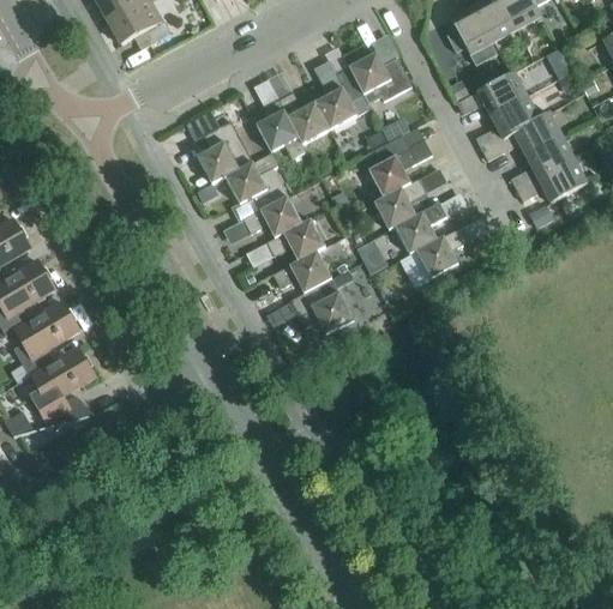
[(95,0),(107,19),(142,0),(95,0)]
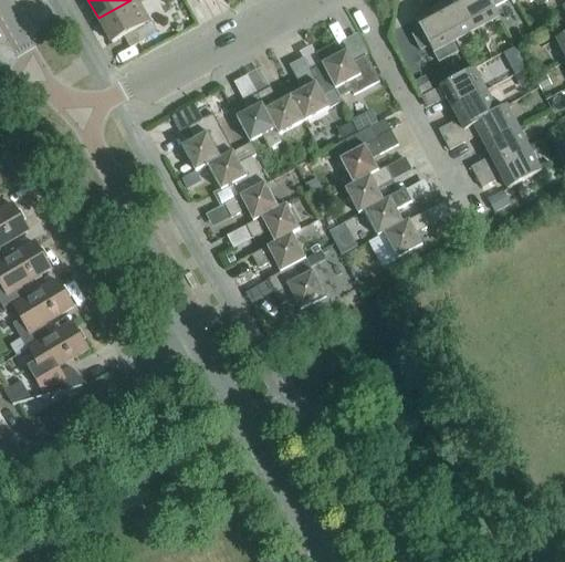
[(147,18),(138,0),(131,0),(98,18),(111,40),(122,33),(128,44),(156,29),(149,17),(147,18)]
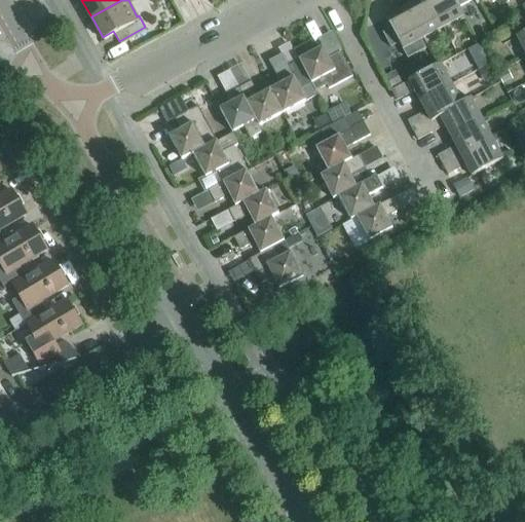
[(389,24),(380,29),(388,43),(398,38),(407,56),(424,45),(419,36),(422,35),(403,0),(390,0),(396,9),(384,14),(389,24)]
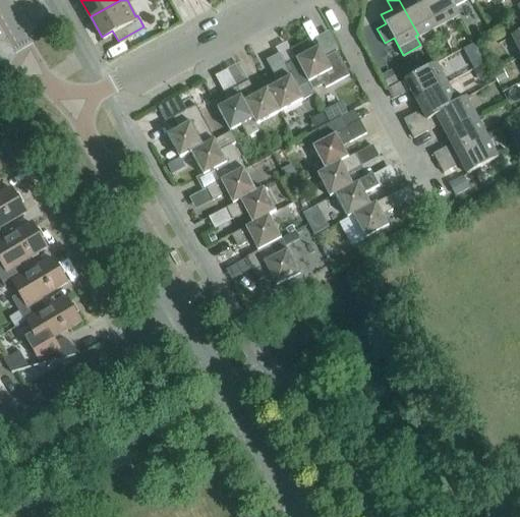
[(438,23),(424,0),(399,0),(418,35),(438,23)]
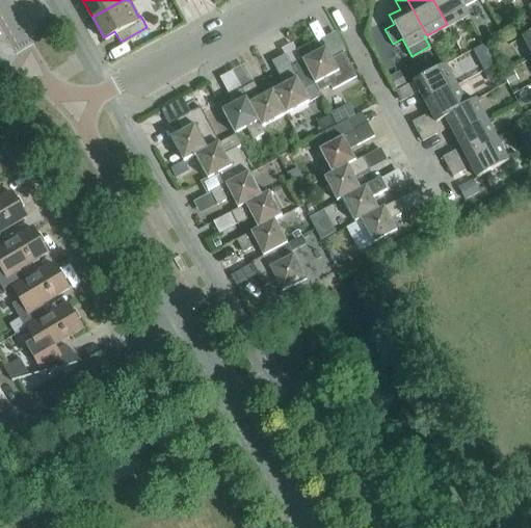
[(461,4),(459,0),(433,0),(447,24),(468,14),(462,4),(461,4)]
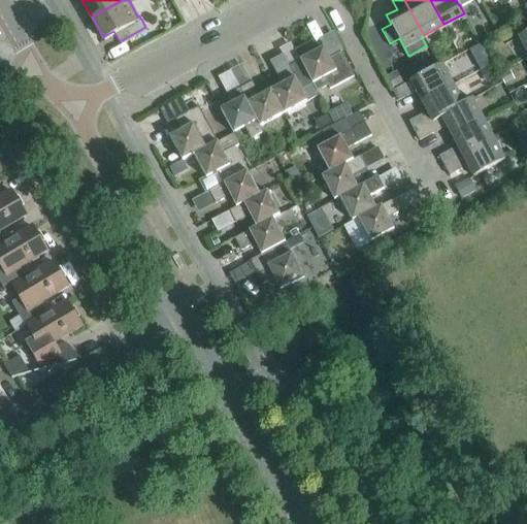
[(526,51),(526,28),(518,34),(526,51)]
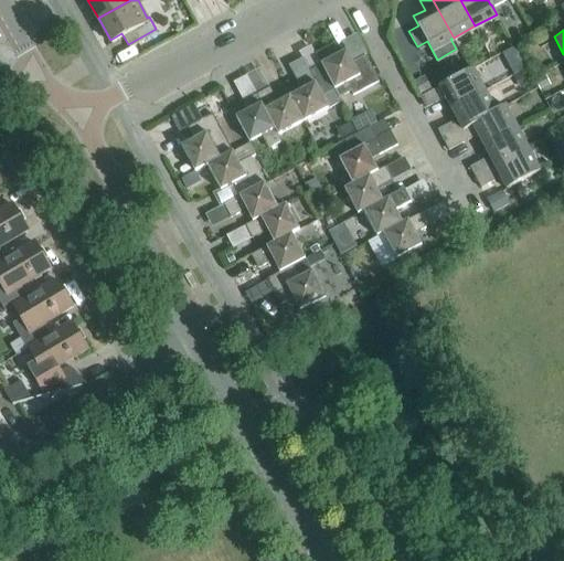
[(364,54),(364,53),(352,60),(346,46),(339,50),(333,41),(319,49),(323,59),(320,61),(333,86),(346,80),(352,92),(382,76),(369,52),(364,54)]
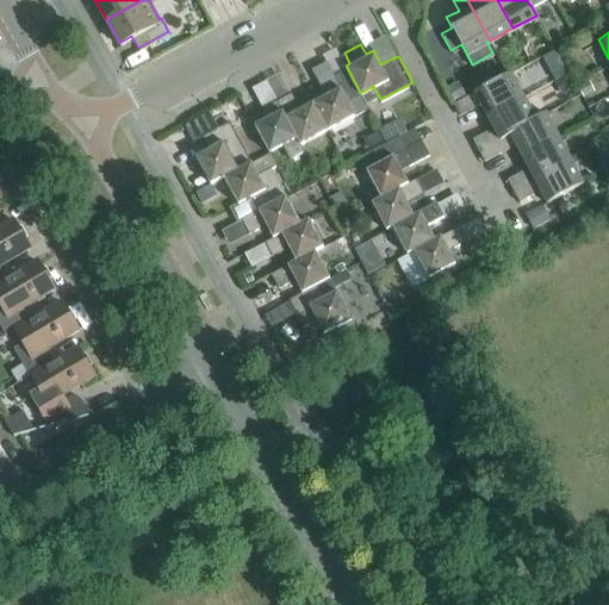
[(553,49),(544,55),(551,69),(561,63),(553,49)]
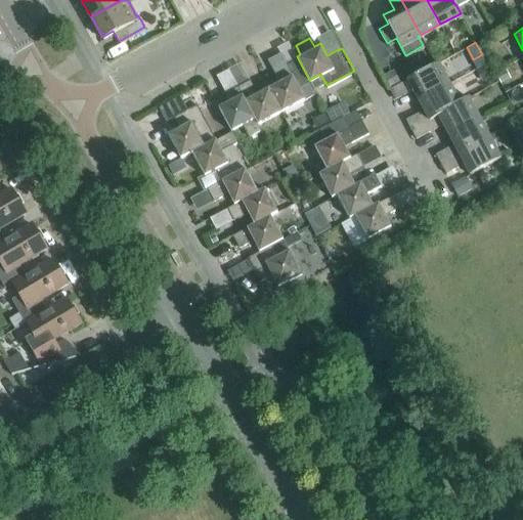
[(315,90),(309,80),(297,56),(286,61),(279,50),(267,57),(279,80),(268,86),(280,110),(304,97),(304,96),(315,90)]
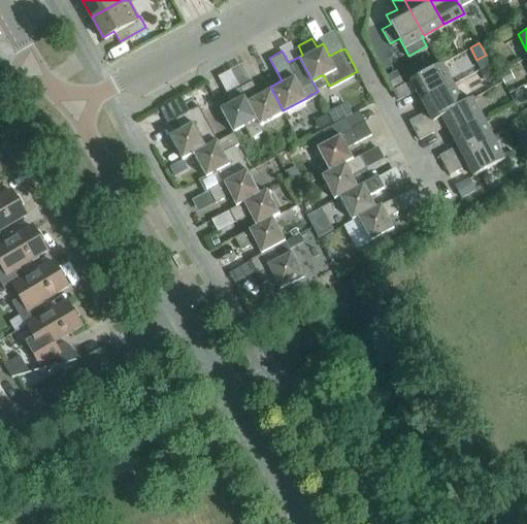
[(416,88),(421,98),(452,82),(440,61),(391,87),(397,98),(416,88)]
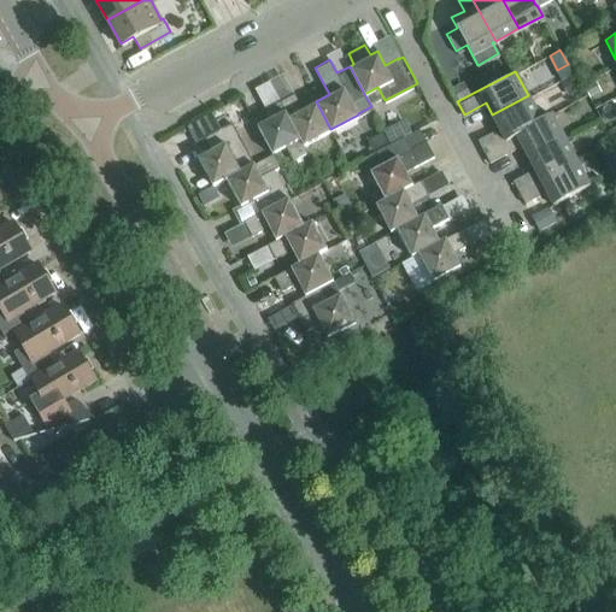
[(572,72),(559,78),(568,92),(579,87),(572,72)]
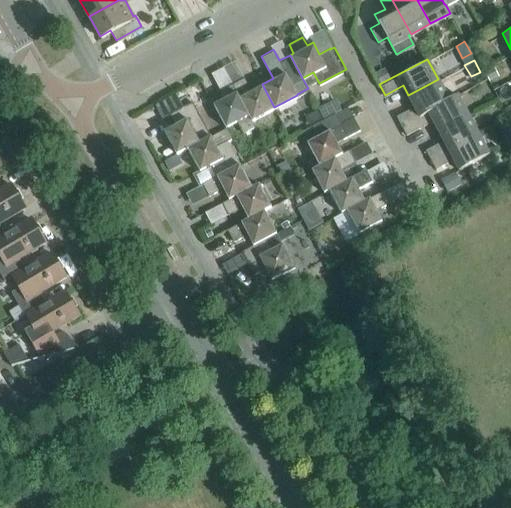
[(216,73),(225,84),(239,72),(230,61),(216,73)]
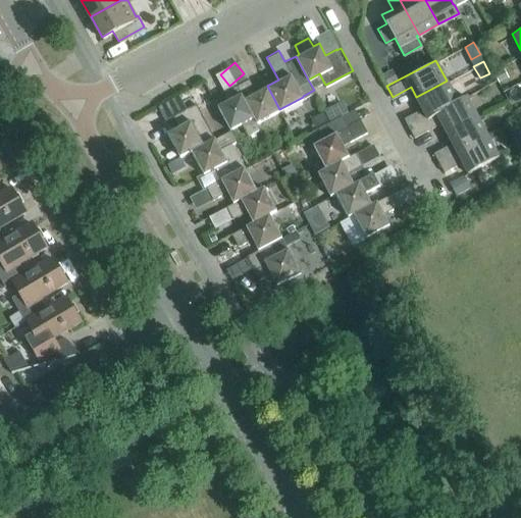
[(502,65),(491,70),(497,83),(508,78),(502,65)]
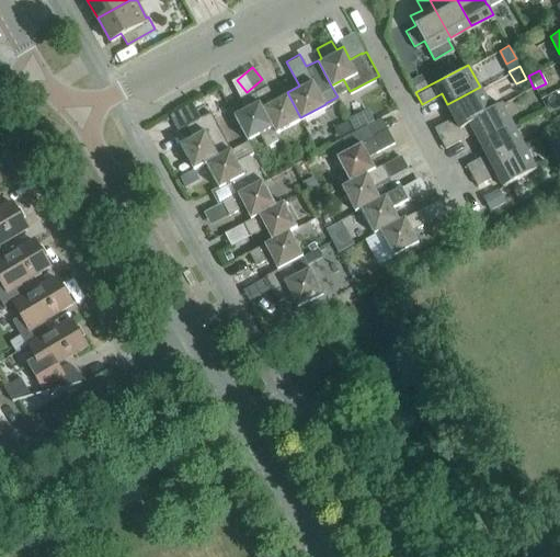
[(418,71),(409,77),(416,90),(424,86),(418,71)]
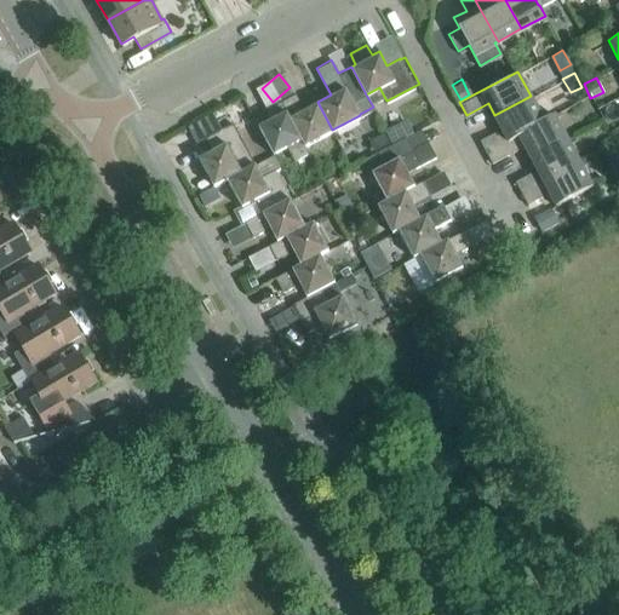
[(332,130),(317,102),(304,109),(294,92),(280,99),(304,144),(332,130)]
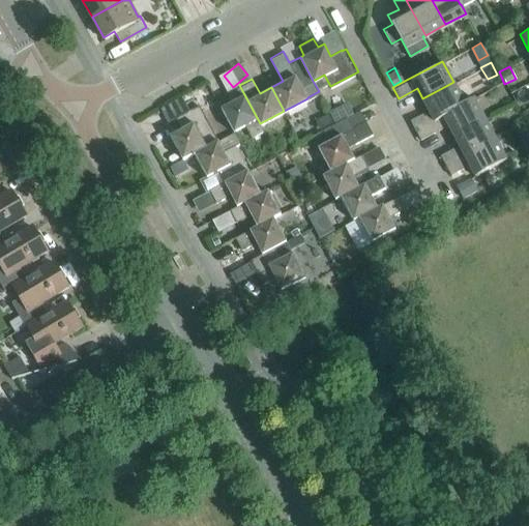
[(464,101),(464,100),(453,82),(422,98),(428,109),(409,118),(414,128),(464,101)]
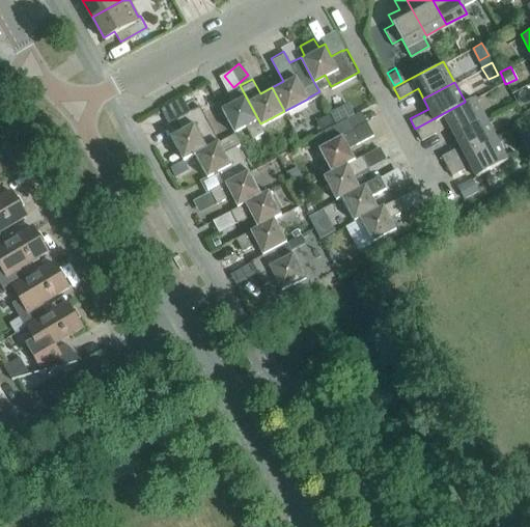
[(260,123),(240,85),(227,92),(232,101),(221,107),(233,131),(245,125),(251,136),(263,130),(260,123)]
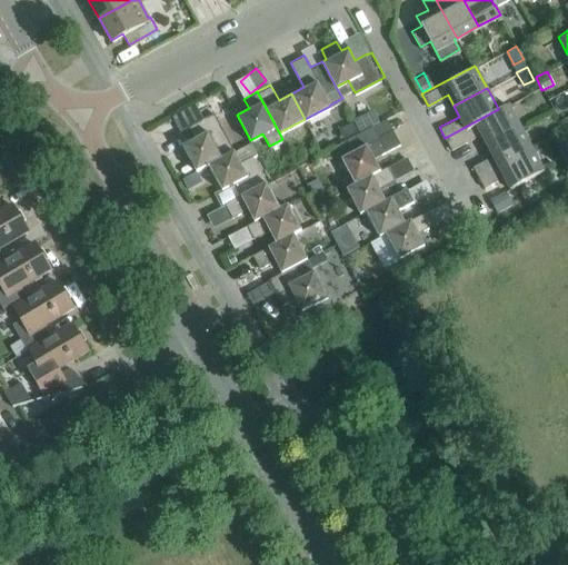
[(212,111),(202,117),(195,102),(171,115),(179,129),(187,125),(193,137),(181,144),(195,169),(208,162),(220,156),(215,144),(227,137),(212,111)]
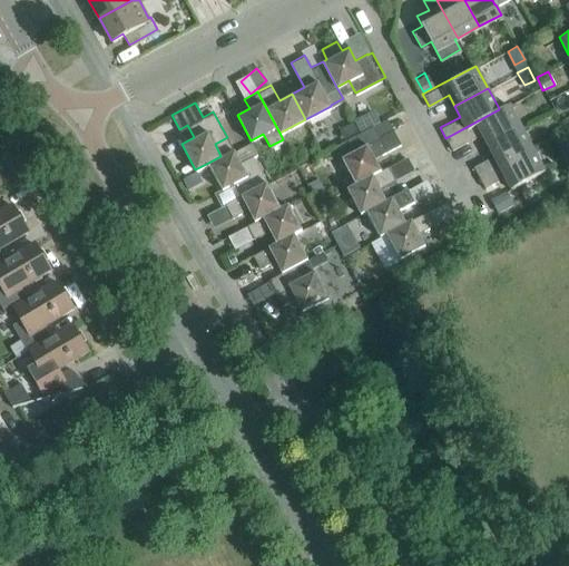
[(487,144),(520,126),(509,103),(499,108),(499,109),(445,138),(451,148),(481,133),(487,144)]
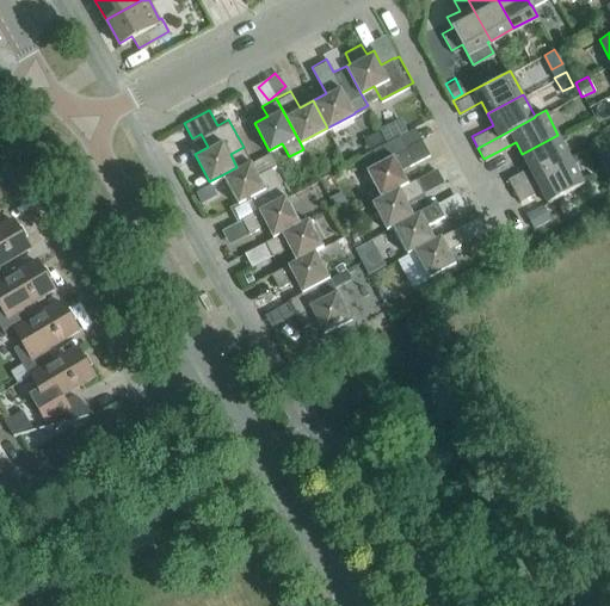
[(401,119),(383,128),(389,138),(399,134),(407,129),(401,119)]
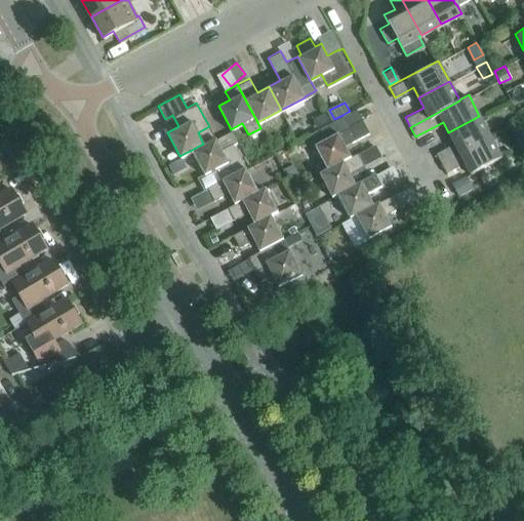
[(349,126),(343,115),(334,119),(330,121),(327,123),(320,127),(309,133),(314,145),(326,168),(350,155),(345,145),(368,131),(362,119),(349,126)]
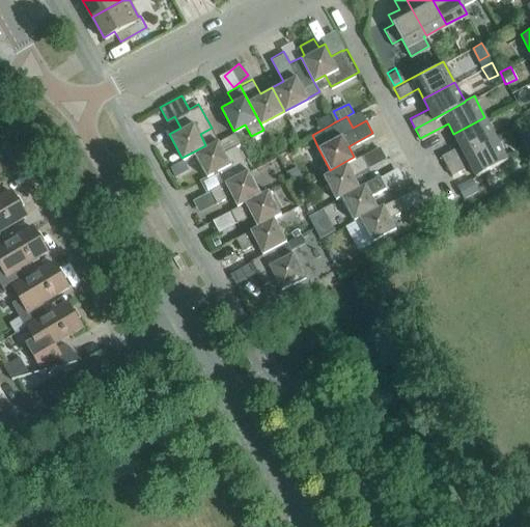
[(331,116),(319,121),(324,129),(331,125),(334,122),(331,116)]
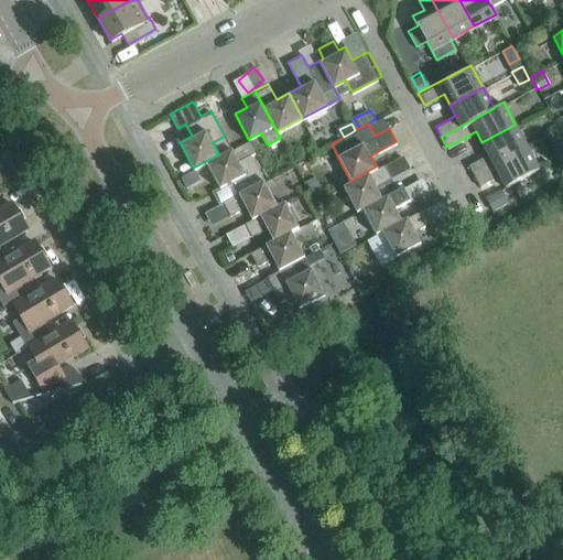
[(474,174),(527,146),(515,125),(482,142),(487,153),(468,163),(474,174)]
